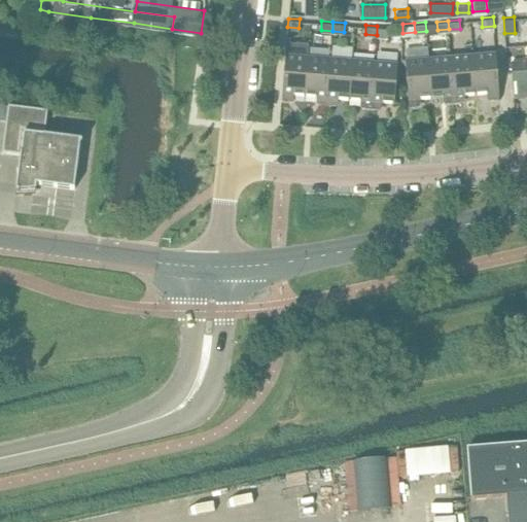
[(389,27),(377,26),(377,35),(388,36),(389,27)]
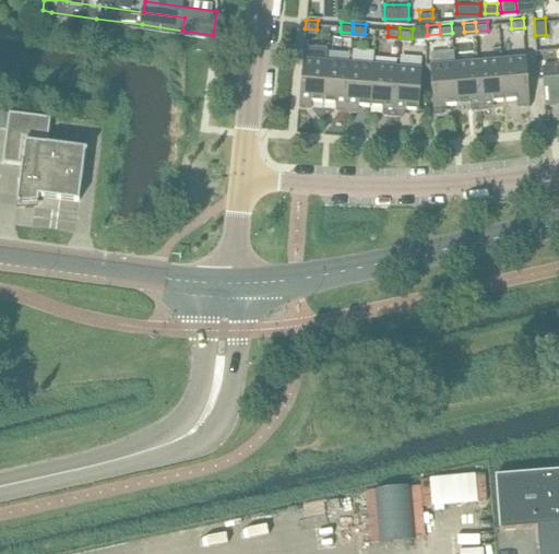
[(525,54),(501,55),(504,96),(516,95),(516,98),(523,103),(530,103),(525,54)]
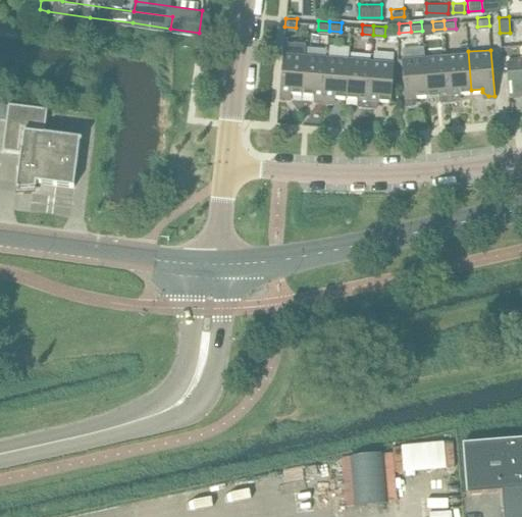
[(302,92),(305,53),(282,51),(278,97),(285,98),(291,93),(291,91),(302,92)]
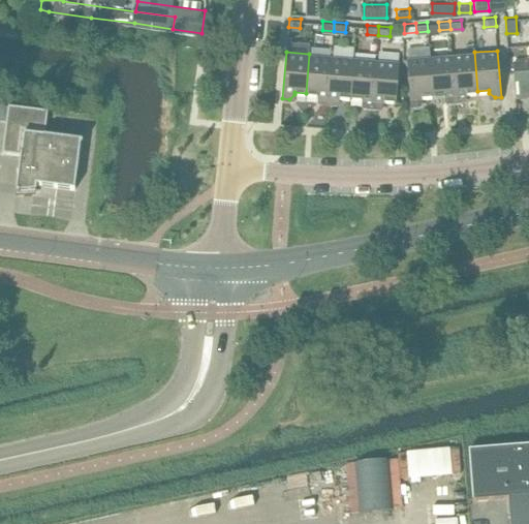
[(477,91),(474,52),(452,54),(456,100),(462,100),(466,95),(466,92),(477,91)]
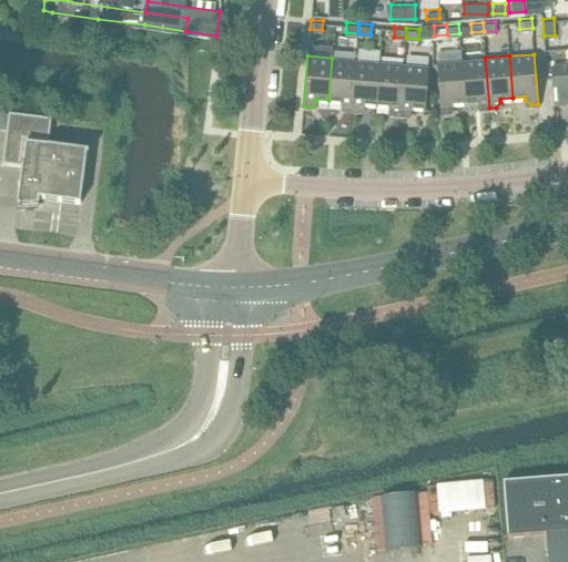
[(332,58),(328,100),(341,101),(341,103),(345,110),(352,110),(356,60),(332,58)]
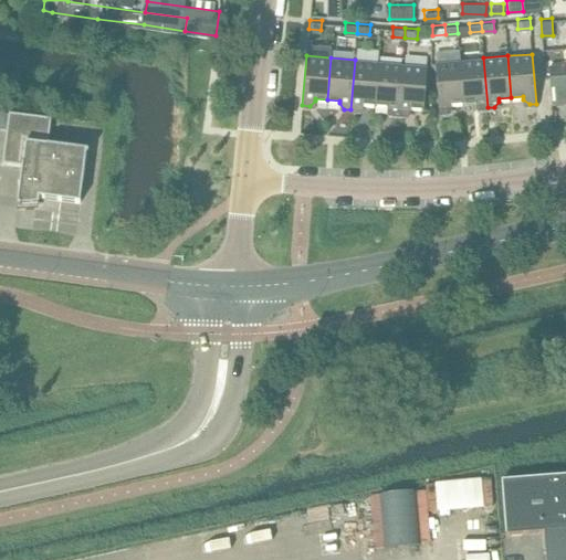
[(483,57),(460,60),(463,102),(475,101),(475,103),(481,108),(488,107),(483,57)]
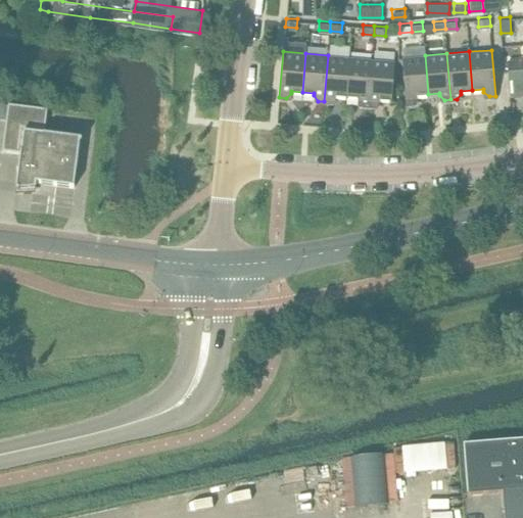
[(349,57),(328,55),(324,101),(330,101),(335,97),(335,95),(346,95),(349,57)]
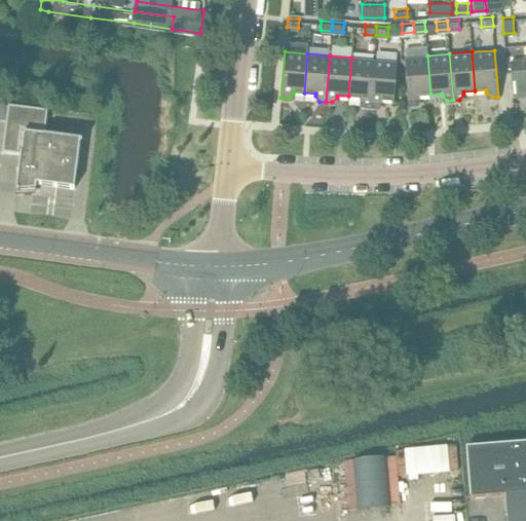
[(430,95),(427,56),(404,58),(408,104),(415,104),(419,98),(419,96),(430,95)]
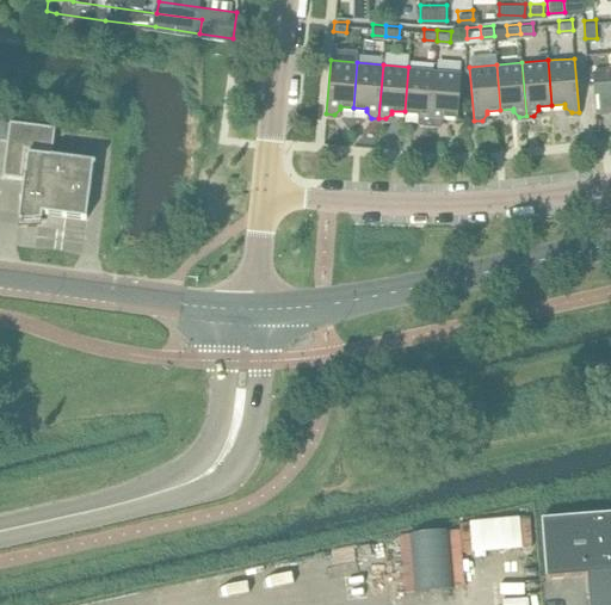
[(408,67),(405,111),(418,112),(418,116),(423,122),(430,123),(434,68),(408,67)]
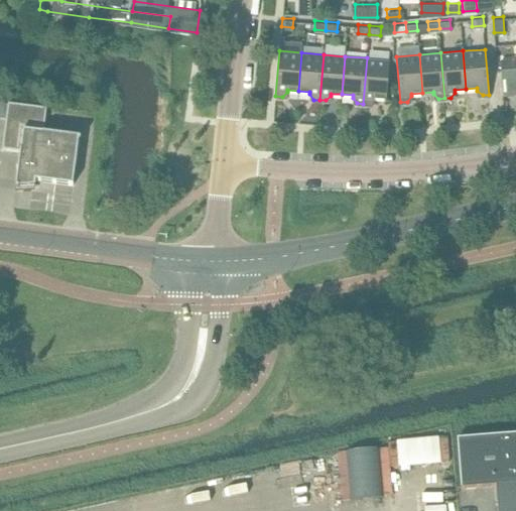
[(501,67),(515,66),(515,56),(500,57),(501,67)]
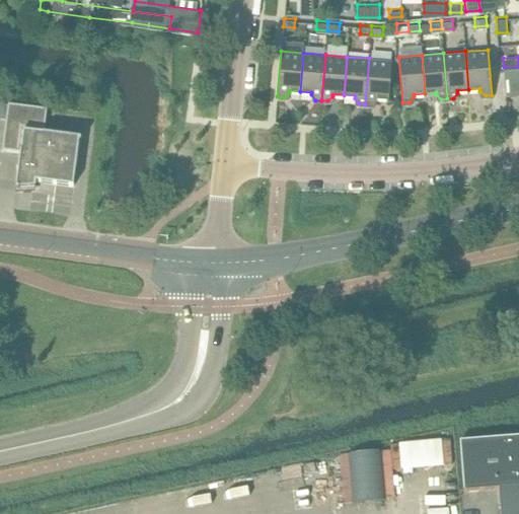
[(369,58),(365,104),(371,104),(376,100),(376,97),(388,98),(391,60),(369,58)]
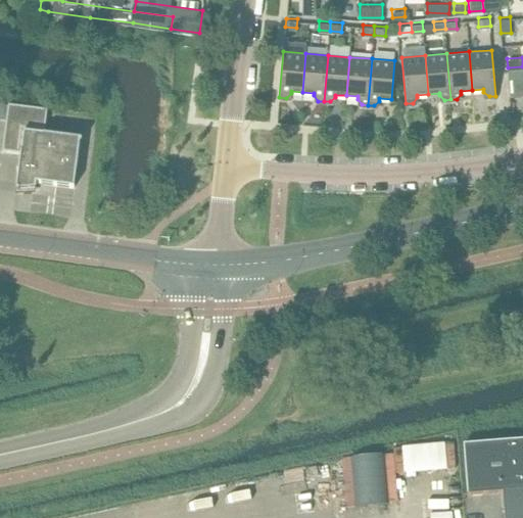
[(522,66),(508,68),(510,94),(522,93),(522,66)]
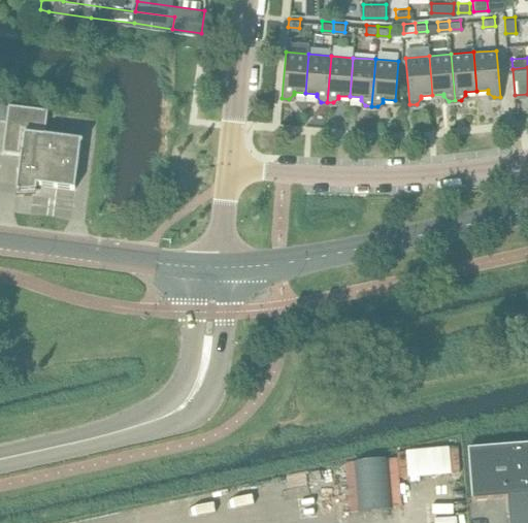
[(21,152),(15,189),(19,190),(20,188),(35,187),(36,181),(74,186),(80,139),(81,139),(83,136),(44,131),(47,107),(8,102),(2,149),(21,152)]
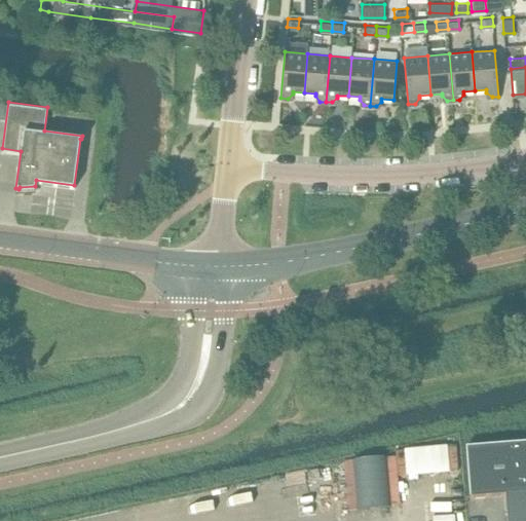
[(505,490),(525,488),(525,438),(465,444),(470,494),(505,491),(505,490)]
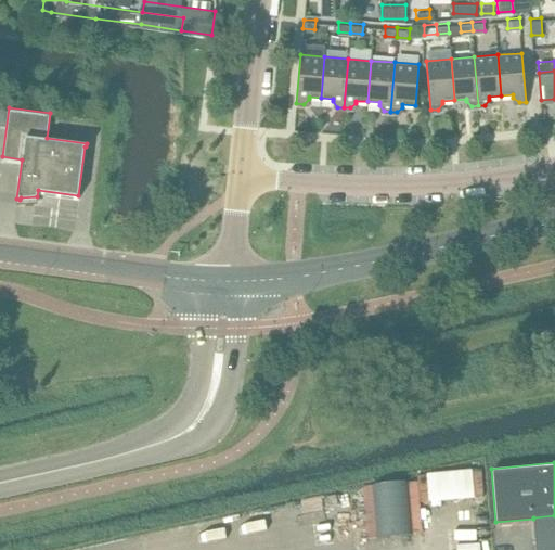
[(481,464),(426,467),(427,496),(482,495),(481,464)]
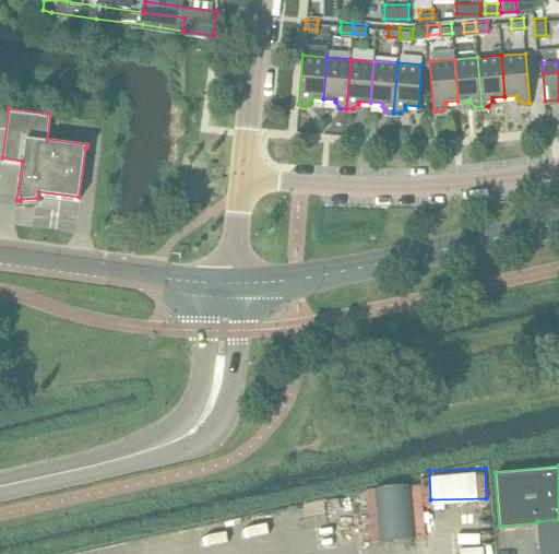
[(558,553),(558,519),(537,521),(537,522),(539,553),(558,553)]
